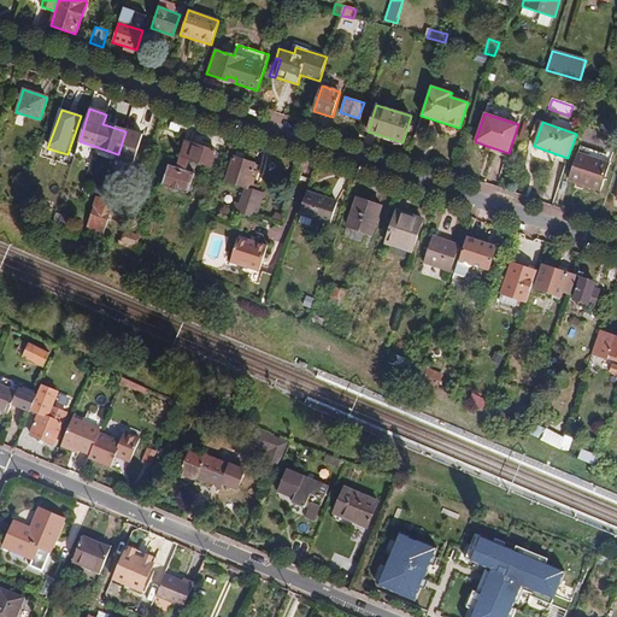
[(541,125),(535,123),(530,137),(536,139),(541,125)]
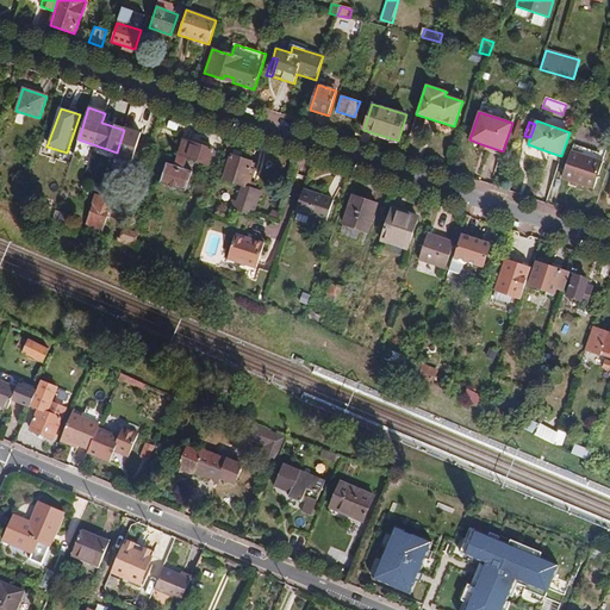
[(163,172),(160,184),(168,186),(170,188),(173,190),(176,188),(185,192),(186,191),(188,188),(190,185),(188,182),(192,174),(185,170),(184,169),(187,157),(209,165),(211,156),(213,150),(184,141),(175,165),(174,166),(167,163),(166,165),(165,166),(163,169),(163,172)]
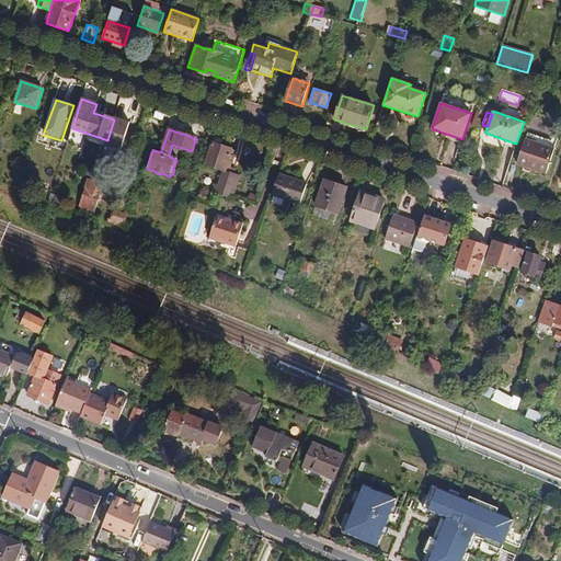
[(526,139),(554,149),(557,142),(528,133),(526,139)]
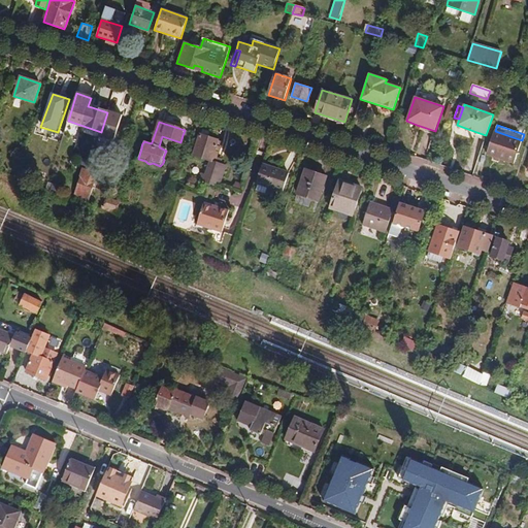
[(193,155),(211,161),(219,140),(209,137),(211,132),(203,129),(201,135),(200,134),(193,155)]
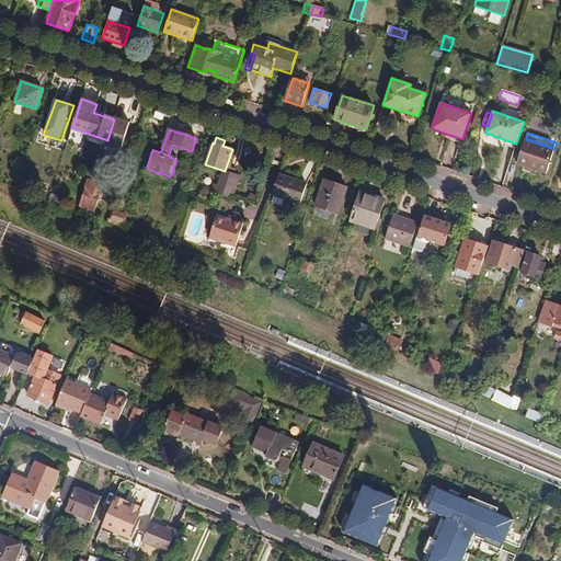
[(529,168),(546,173),(554,149),(526,139),(517,163),(526,167),(529,168)]
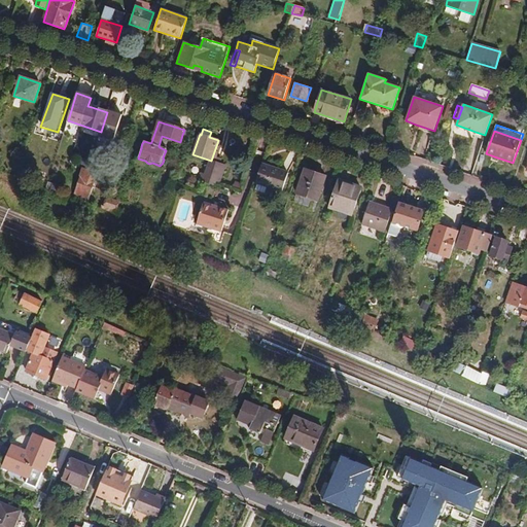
[(221,141),(218,140),(211,161),(214,162),(221,141)]
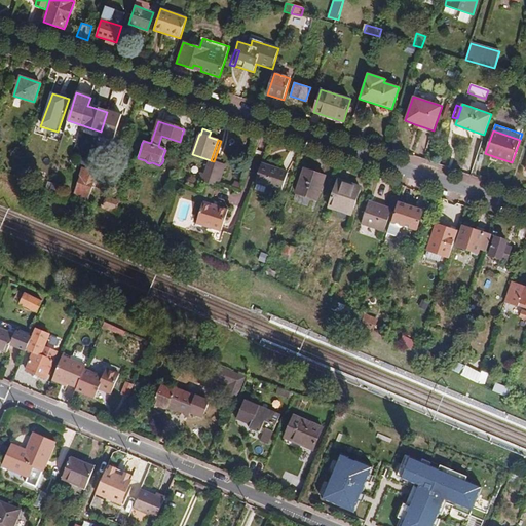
[(261,163),(255,183),(257,183),(267,186),(282,191),(288,173),(261,163)]
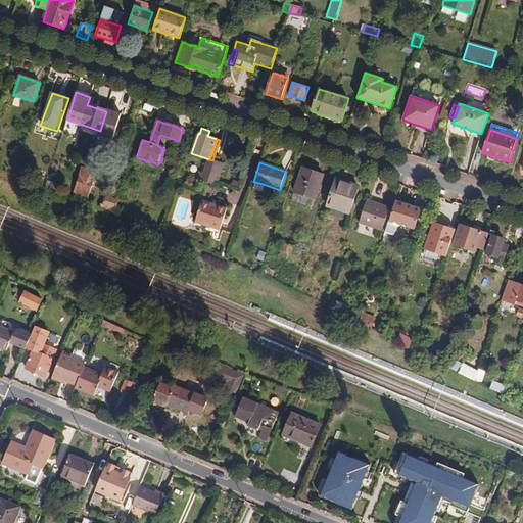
[(204,182),(214,184),(215,181),(219,170),(209,167),(204,182)]
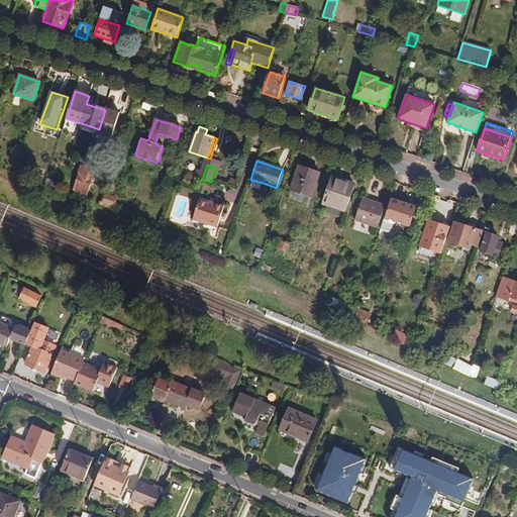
[(299,166),(291,190),(312,197),(320,173),(299,166)]
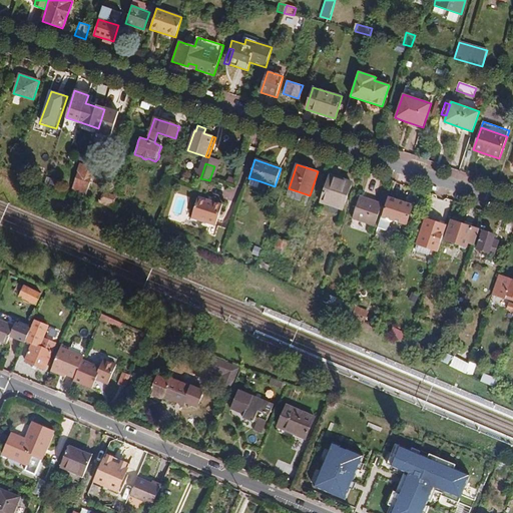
[(85,194),(94,169),(83,165),(81,173),(74,190),(85,194)]
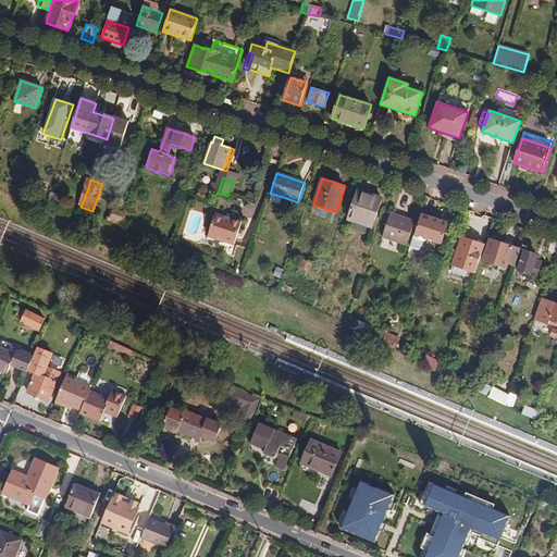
[(358,190),(348,220),(372,227),(381,198),(358,190)]
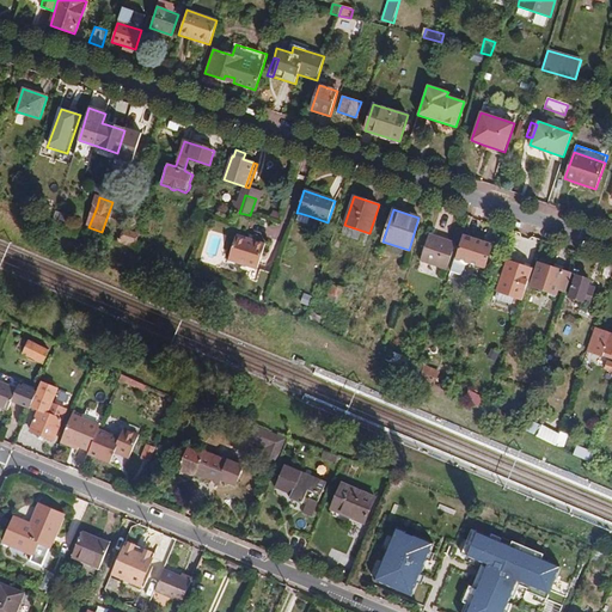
[(311,216),(299,213),(297,221),(307,225),(311,216)]
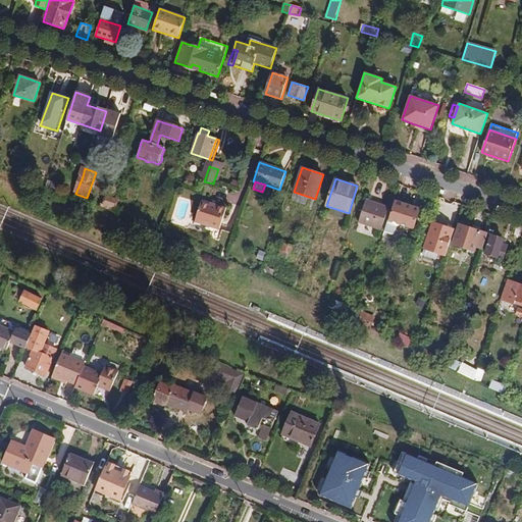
[(107,198),(105,205),(115,208),(117,201),(107,198)]
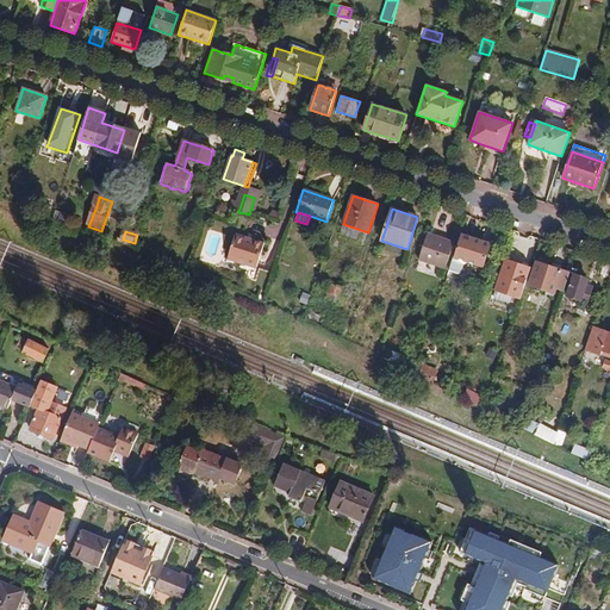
[(428,234),(419,260),(446,268),(454,242),(428,234)]
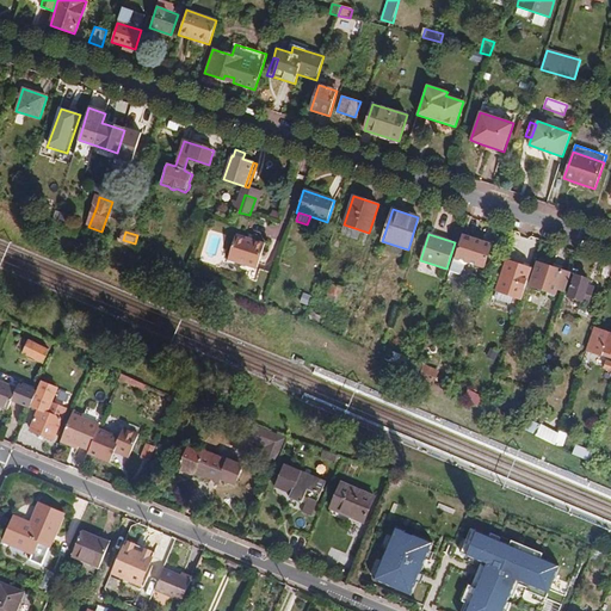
[(492,245),(463,235),(456,259),(454,258),(450,270),(461,273),(466,261),(483,267),(492,245)]
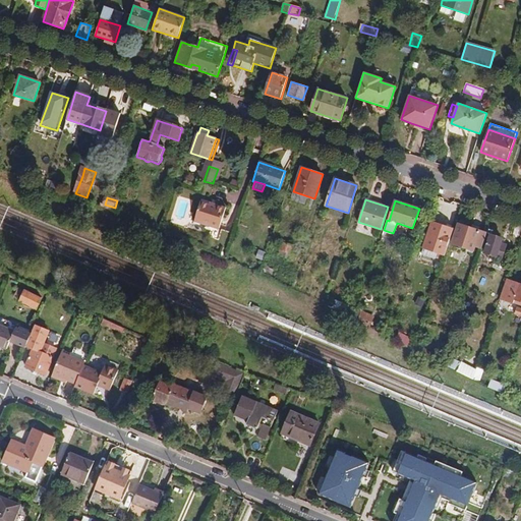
[(200,201),(194,222),(219,229),(226,208),(215,204),(214,206),(209,205),(200,201)]
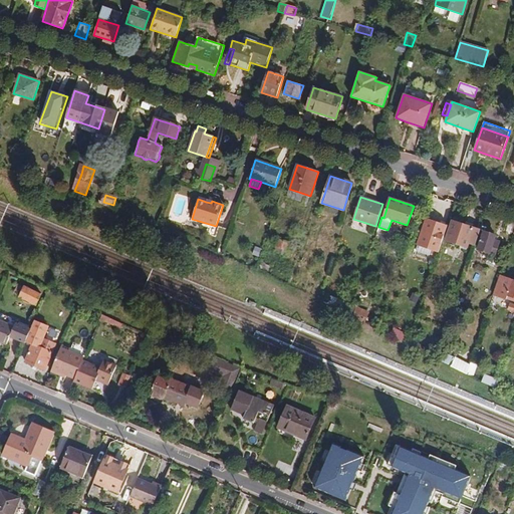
[(431,250),(439,253),(448,225),(431,220),(430,223),(426,222),(416,251),(429,255),(431,250)]
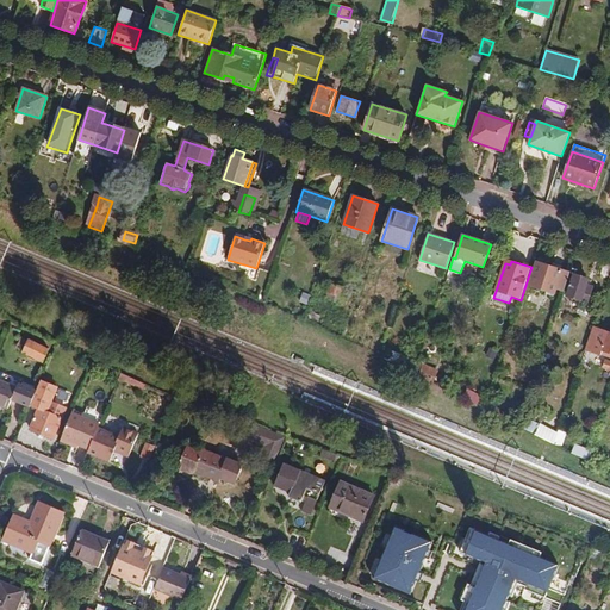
[(558,288),(564,291),(570,273),(536,261),(528,285),(555,293),(558,288)]
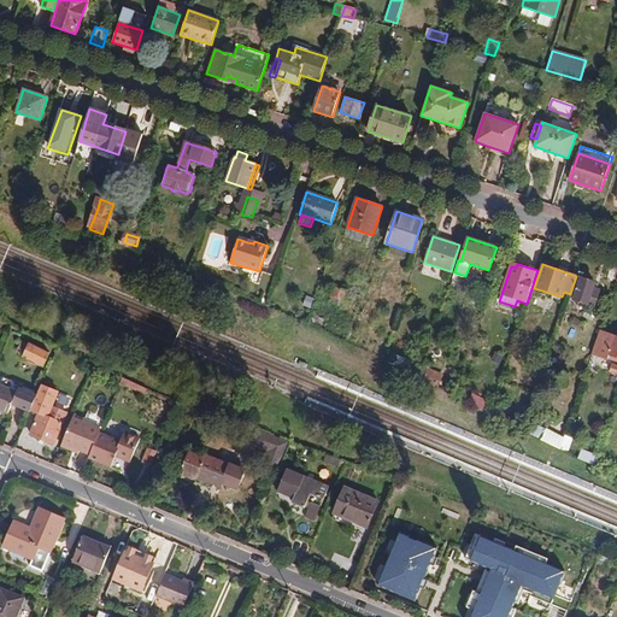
[(595,282),(581,277),(574,299),(595,306),(599,294),(592,292),(593,287),(595,282)]
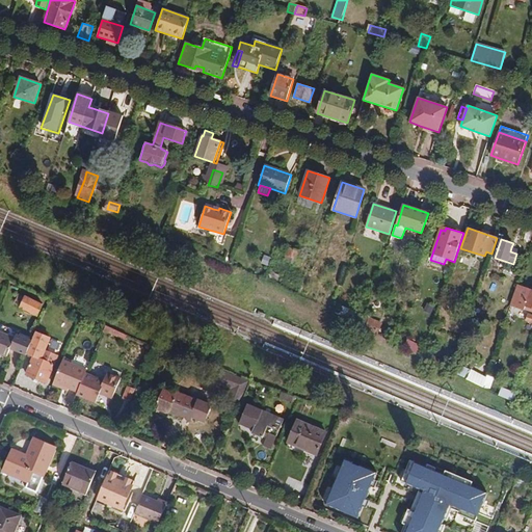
[(285,257),(296,260),(299,250),(284,246),(282,256),(285,257)]
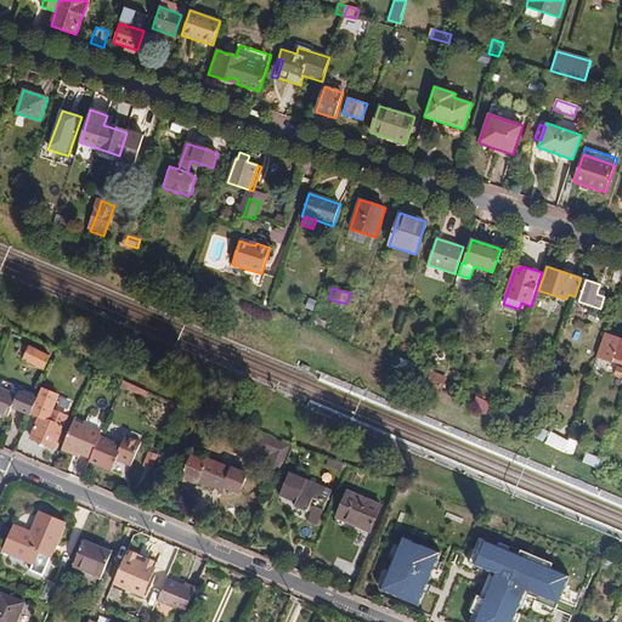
[(312,317),(310,327),(322,333),(327,322),(312,317)]
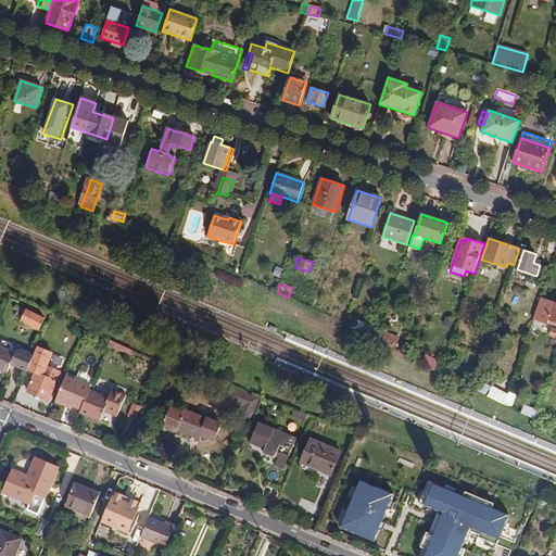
[(555,304),(540,299),(533,319),(555,326),(555,304)]
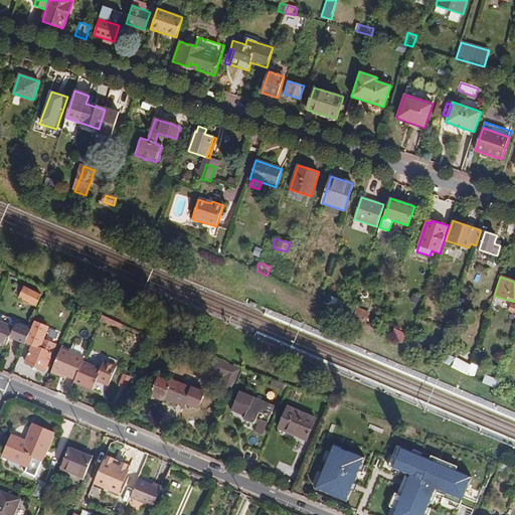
[(40,296),(24,288),(20,297),(36,305),(40,296)]
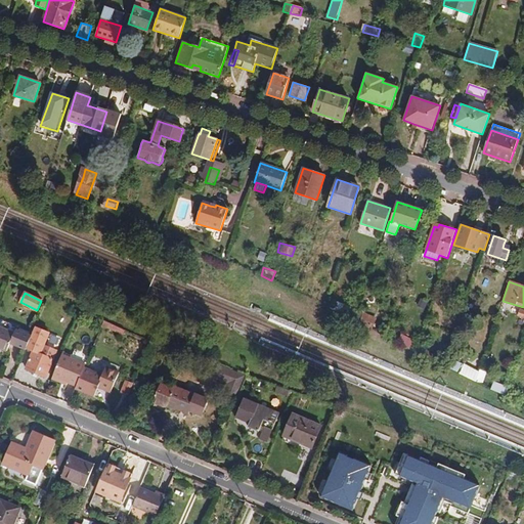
[(363,312),(359,322),(372,329),(377,318),(363,312)]
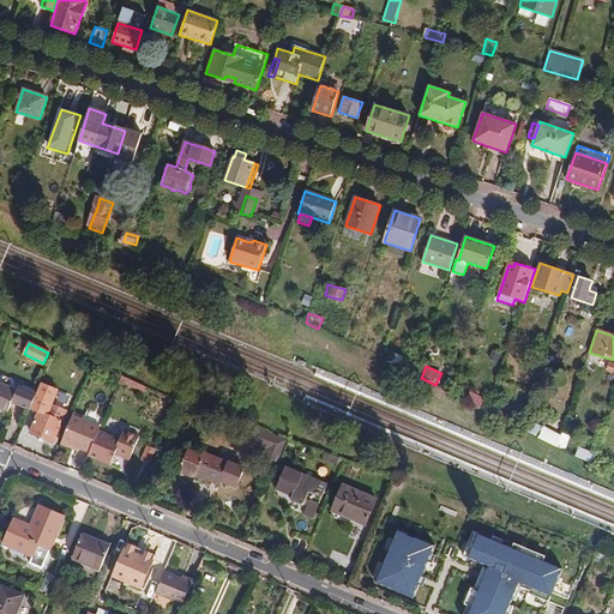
[(122,375),(120,383),(144,392),(148,386),(122,375)]
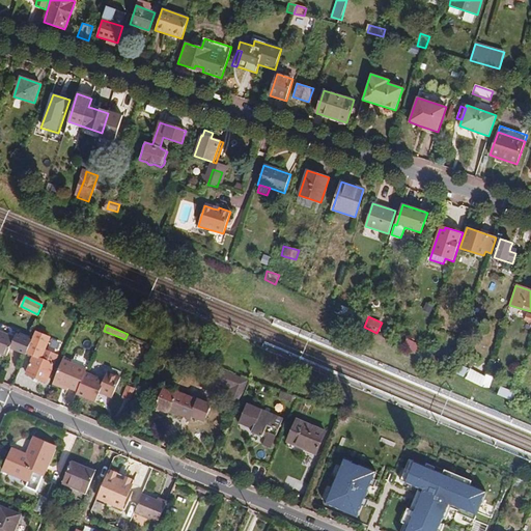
[(384,337),(391,340),(394,329),(387,327),(384,337)]
